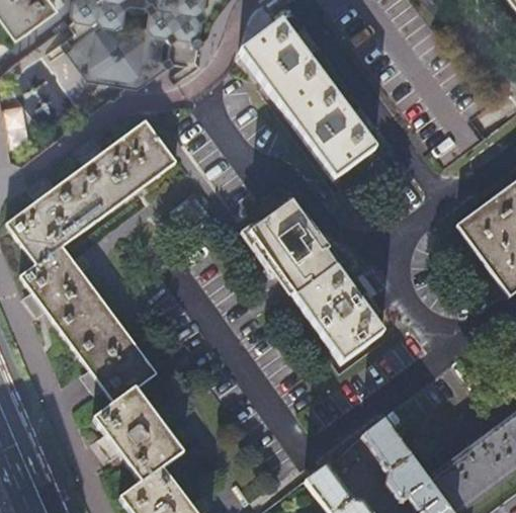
[(0,0),(0,7),(14,26),(50,0),(0,0)]
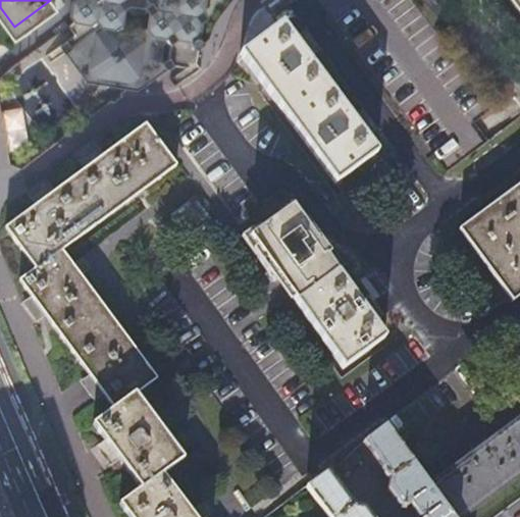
[(75,0),(72,14),(75,18),(76,20),(69,26),(76,35),(47,56),(52,63),(66,53),(89,83),(128,86),(138,86),(139,86),(174,59),(190,61),(172,74),(177,82),(203,62),(199,56),(200,41),(205,37),(201,31),(204,16),(210,11),(206,5),(206,0),(75,0)]
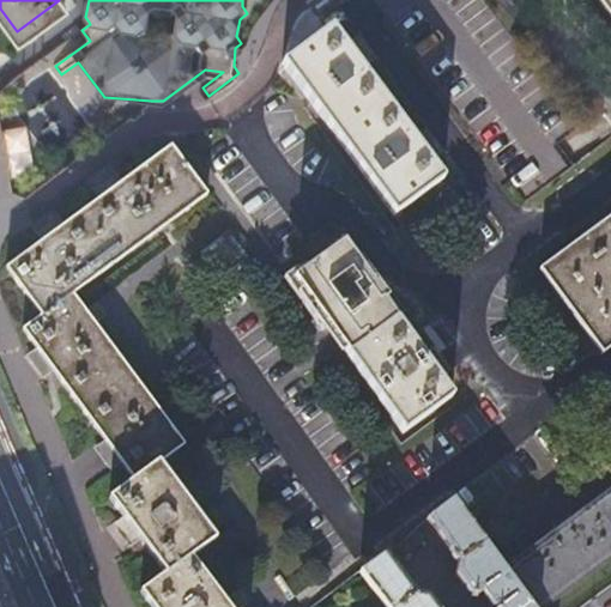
[(284,56),(398,207),(422,189),(446,173),(333,20),(284,56)]
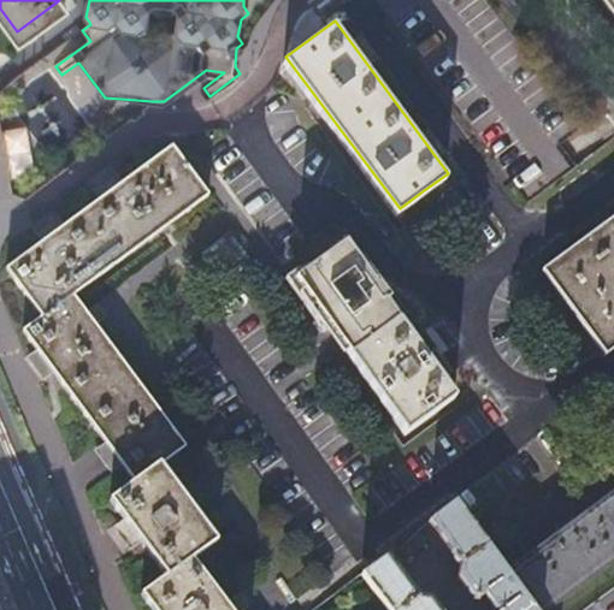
[(46,312),(76,289),(210,189),(175,141),(113,185),(55,227),(9,262),(46,312)]
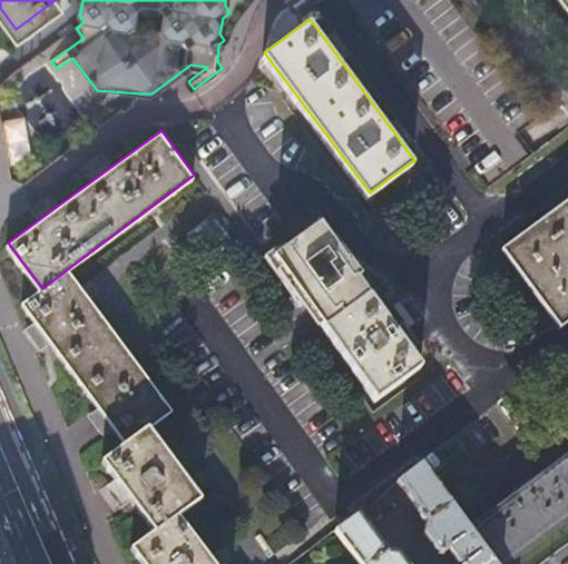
[(561,322),(567,317),(567,196),(503,244),(561,322)]
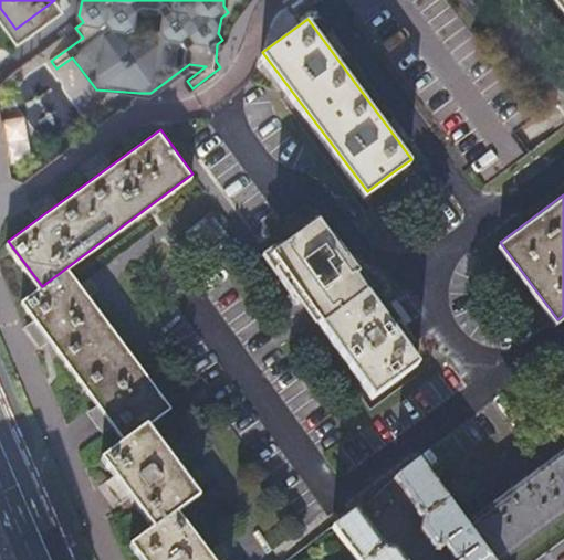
[(362,293),(319,232),(280,260),(324,320),(362,293)]
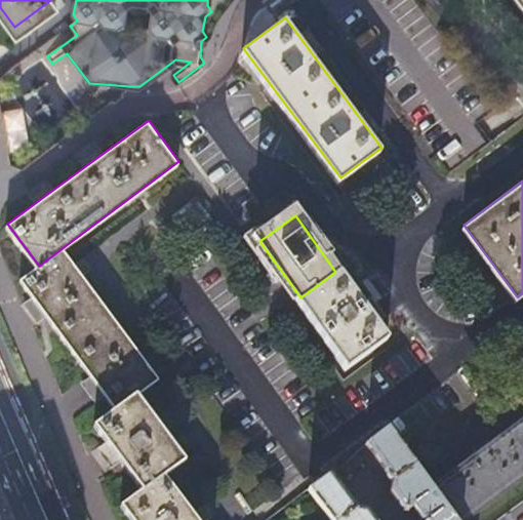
[(117,406),(138,391),(159,376),(65,246),(39,266),(23,277),(41,302),(98,382),(117,406)]
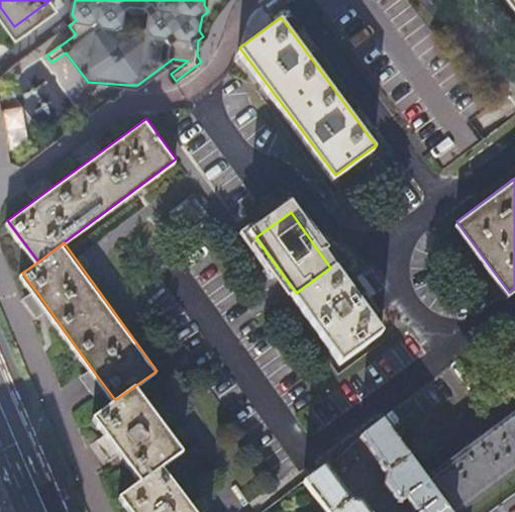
[(366,303),(338,266),(298,295),(343,359),(384,329),(366,303)]
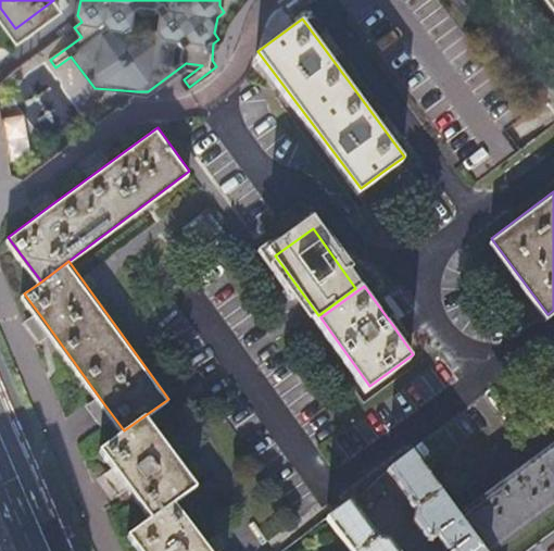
[(152,515),(175,499),(198,483),(147,414),(124,430),(103,447),(122,472),(152,515)]
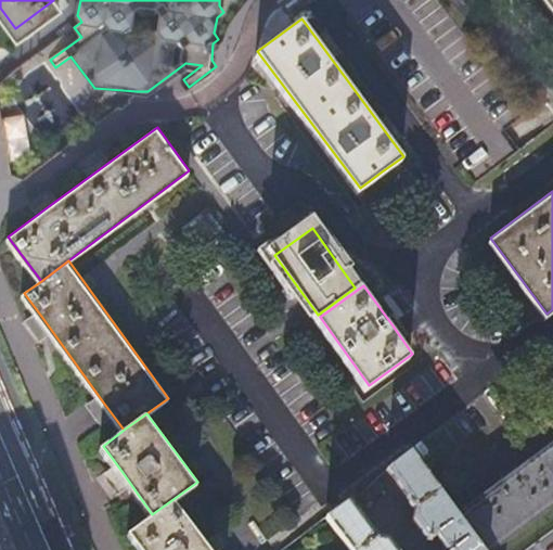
[(460,512),(488,549),(552,501),(552,443),(513,473),(509,468),(498,475),(502,481),(460,512)]
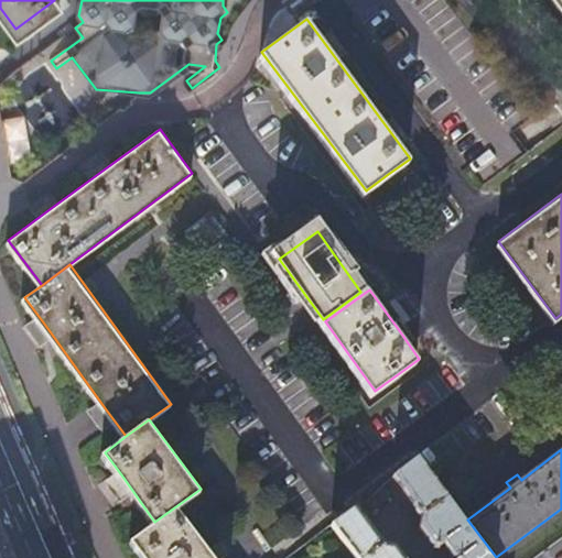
[(496,557),(467,520),(420,455),(395,473),(424,512),(421,513),(421,522),(435,540),(442,543),(446,539),(460,557),(408,557),(397,542),(388,540),(387,542),(357,502),(333,520),(361,557),(496,557)]
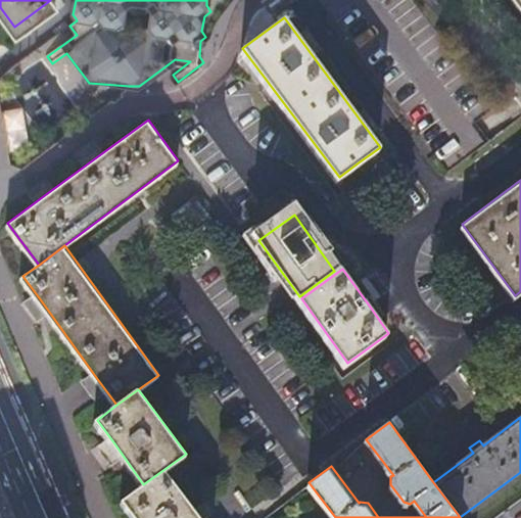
[(358,445),(339,459),(344,465),(349,467),(362,458),(363,453),(358,445)]
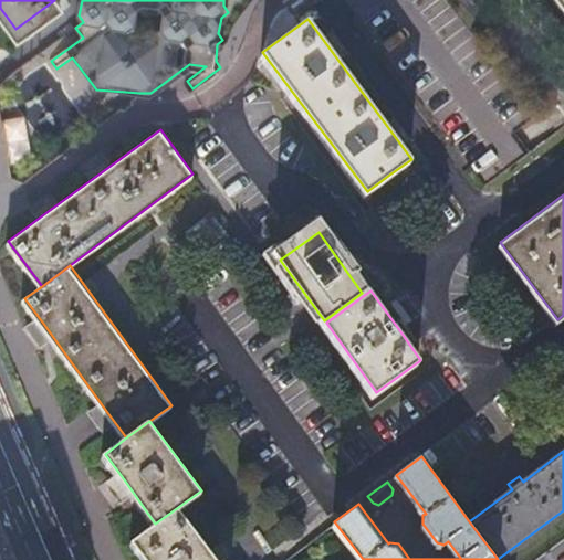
[(216,559),(178,507),(155,524),(133,540),(147,559),(216,559)]
